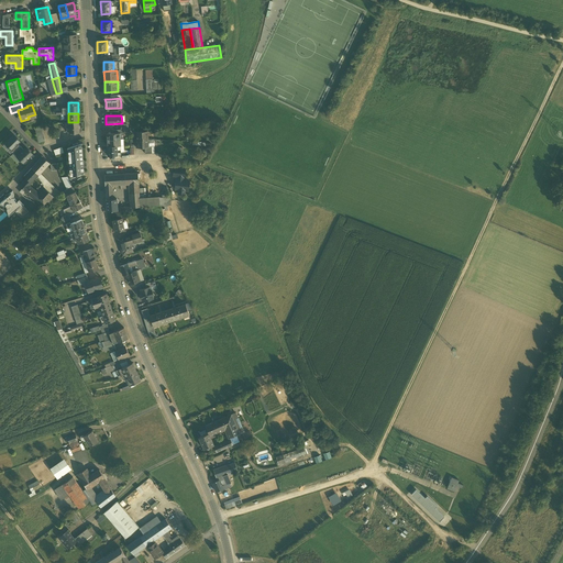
[(68,122),(69,128),(66,128),(66,132),(69,132),(69,133),(79,132),(78,122),(68,122)]
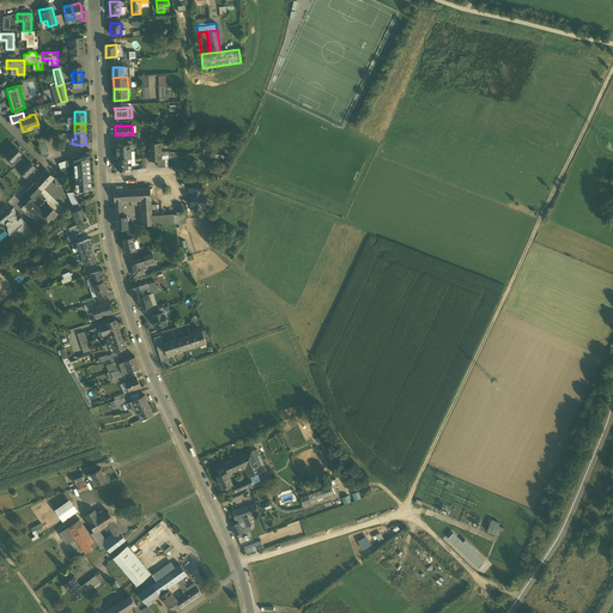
[(44,139),(38,140),(42,156),(48,153),(44,139)]
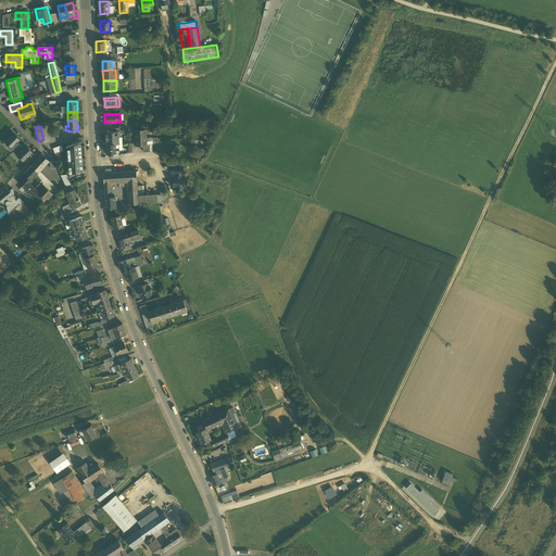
[(152,137),(146,138),(146,130),(141,130),(140,130),(139,130),(138,130),(135,130),(135,131),(135,133),(135,146),(137,146),(138,146),(139,146),(140,146),(142,144),(146,144),(149,144),(150,144),(152,144),(152,137)]
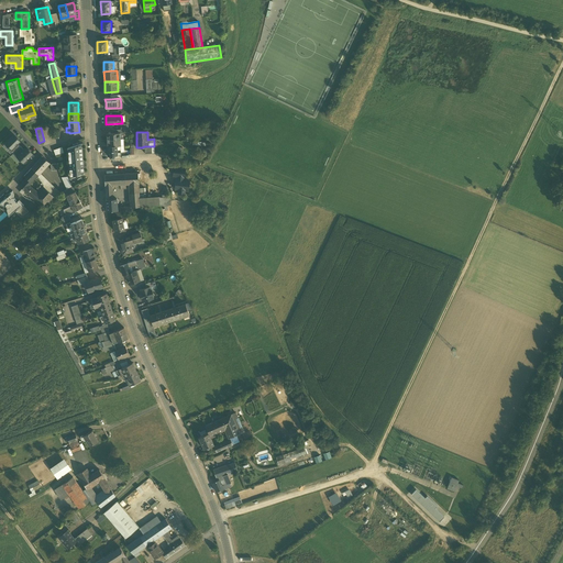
[(13,135),(6,144),(11,150),(18,144),(20,142),(13,135)]
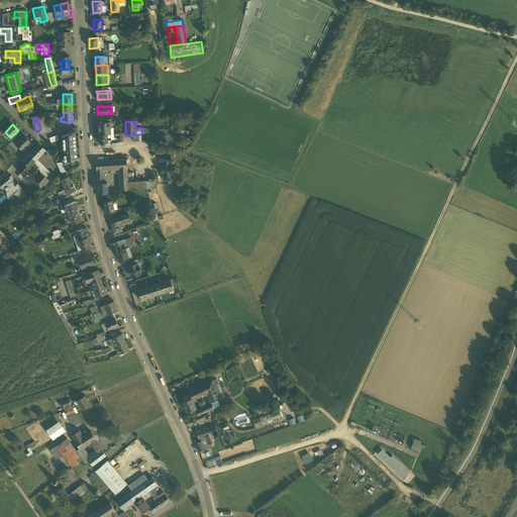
[(75,131),(62,136),(63,136),(63,139),(64,139),(64,143),(76,142),(75,132),(75,131)]
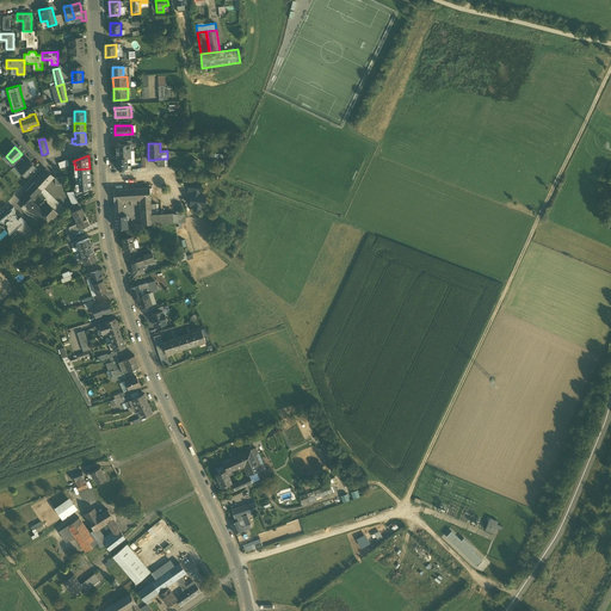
[(19,156),(12,162),(12,164),(14,166),(23,159),(19,156)]
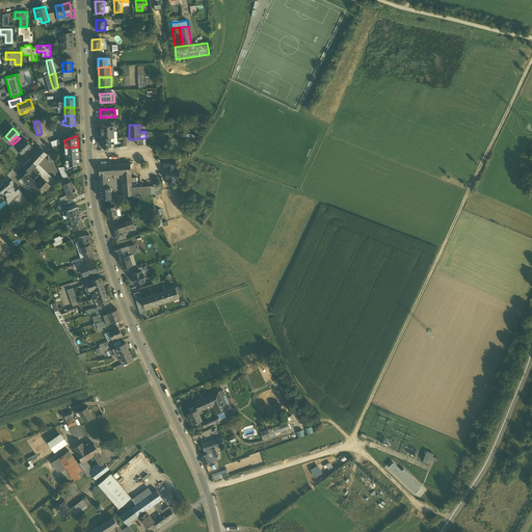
[(20,138),(12,144),(16,148),(23,141),(20,138)]
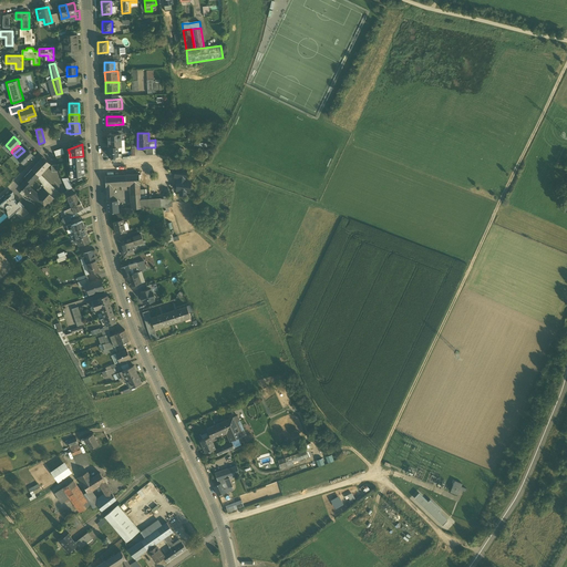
[(117,147),(107,147),(109,157),(119,156),(119,153),(117,147)]
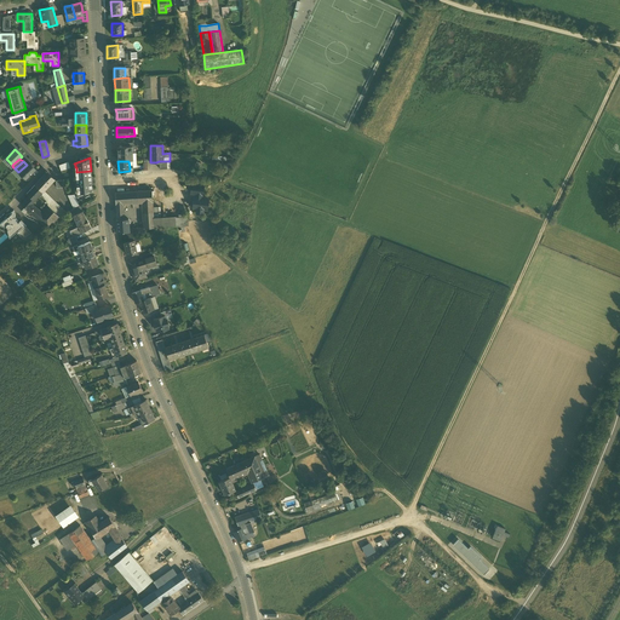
[(27,165),(18,172),(26,179),(34,171),(35,168),(28,162),(27,165)]
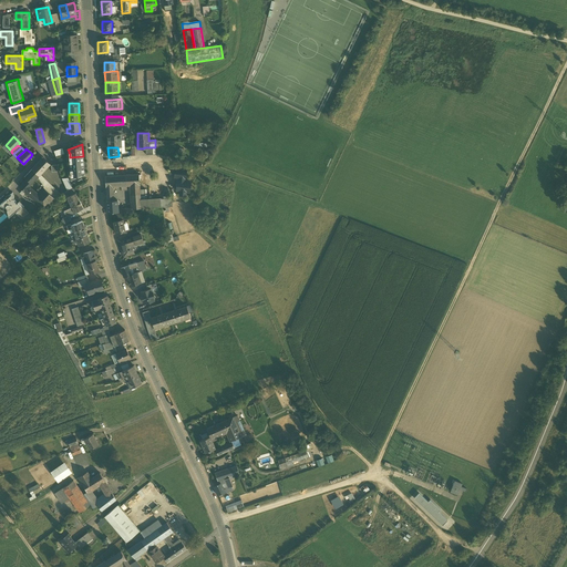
[(83,156),(70,157),(71,163),(70,163),(70,171),(71,171),(72,178),(72,179),(85,175),(84,174),(83,156)]
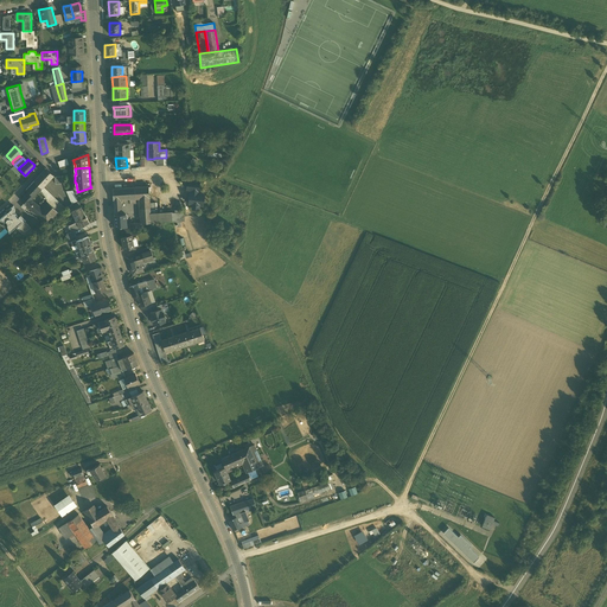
[(46,168),(34,181),(42,189),(44,186),(44,187),(50,180),(53,176),(46,168)]
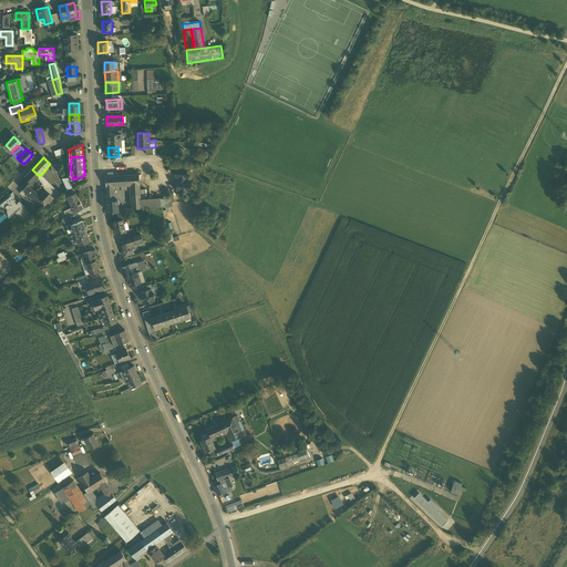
[(32,169),(24,177),(27,179),(31,184),(35,181),(38,177),(39,176),(32,169)]
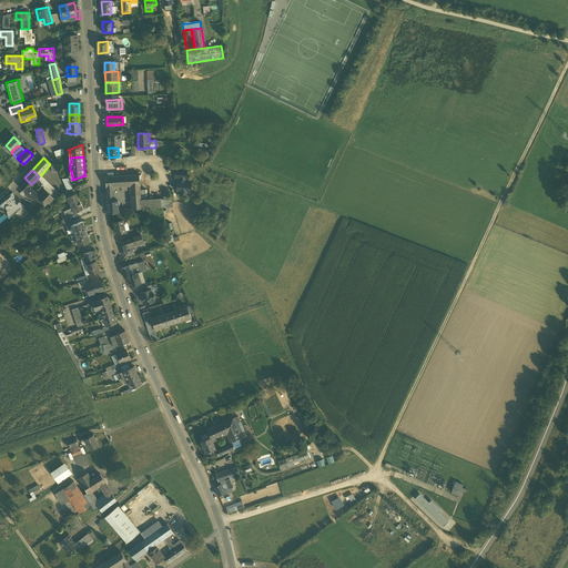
[(186,171),(175,170),(174,176),(180,178),(184,179),(185,179),(186,171)]
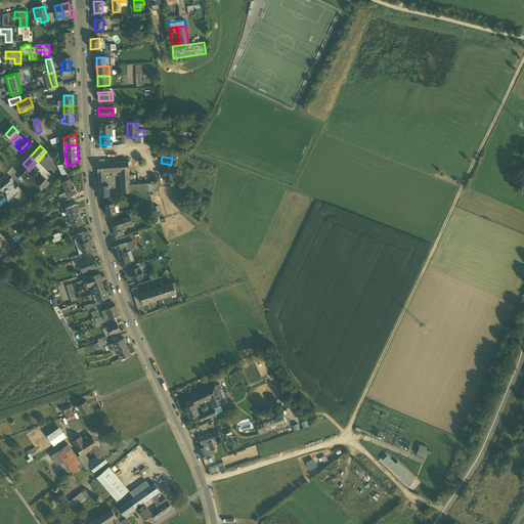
[(38,162),(38,161),(36,163),(35,164),(41,173),(40,173),(51,184),(56,180),(38,162)]
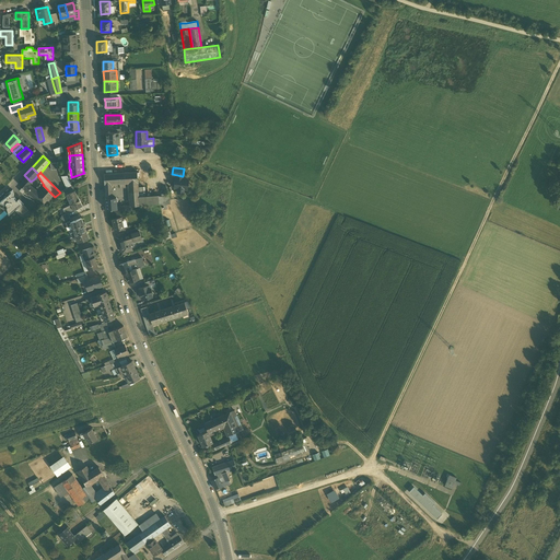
[(137,172),(125,173),(125,184),(128,184),(129,193),(138,191),(137,172)]
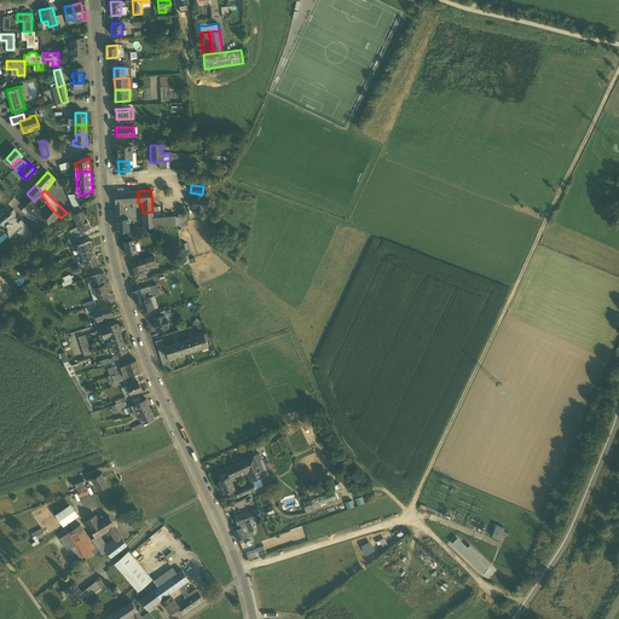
[(138,191),(115,192),(116,204),(123,204),(132,203),(138,203),(138,191)]
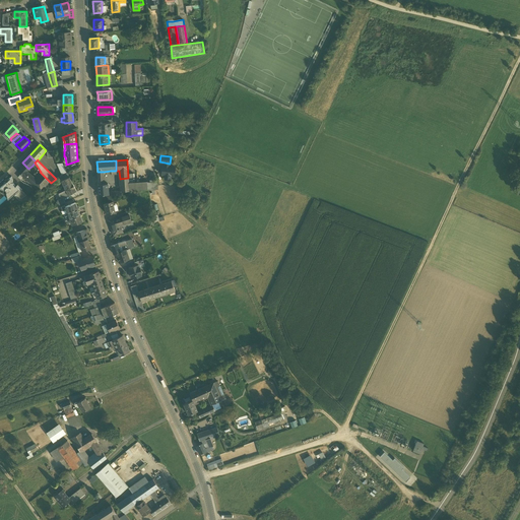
[(175,167),(169,166),(169,164),(165,163),(165,166),(163,166),(161,175),(166,175),(165,179),(170,180),(170,176),(174,176),(175,167)]
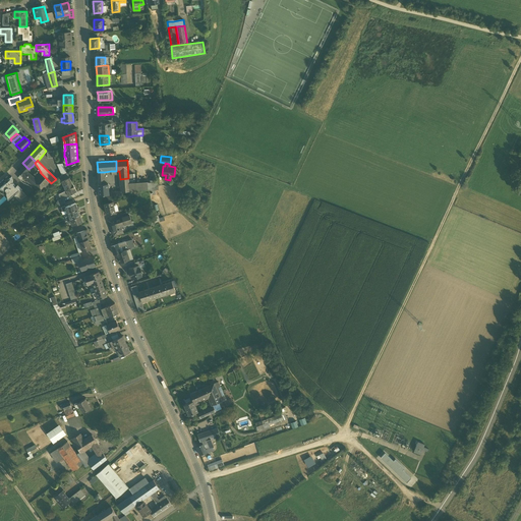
[(63,164),(57,165),(61,175),(66,172),(63,164)]
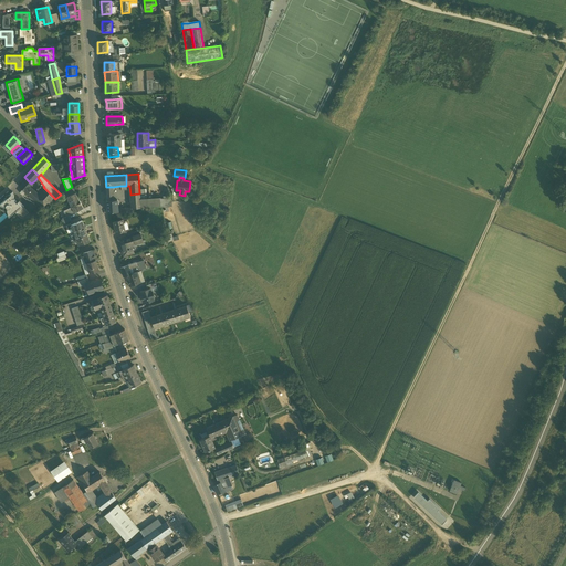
[(39,195),(29,187),(24,191),(39,203),(43,199),(39,195)]
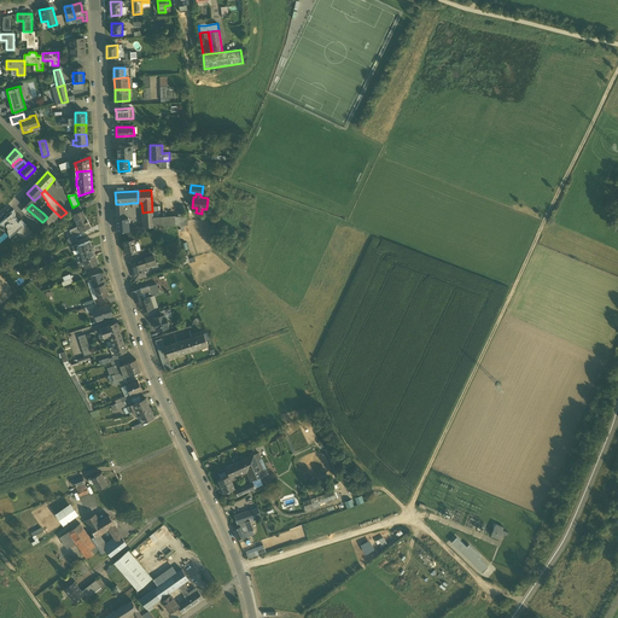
[(15,219),(13,217),(15,216),(13,209),(5,217),(5,219),(0,222),(0,223),(5,226),(6,226),(6,227),(7,227),(7,228),(9,228),(7,229),(10,237),(18,229),(17,228),(18,226),(22,229),(25,226),(27,226),(21,220),(18,222),(17,221),(18,220),(16,217),(15,219)]
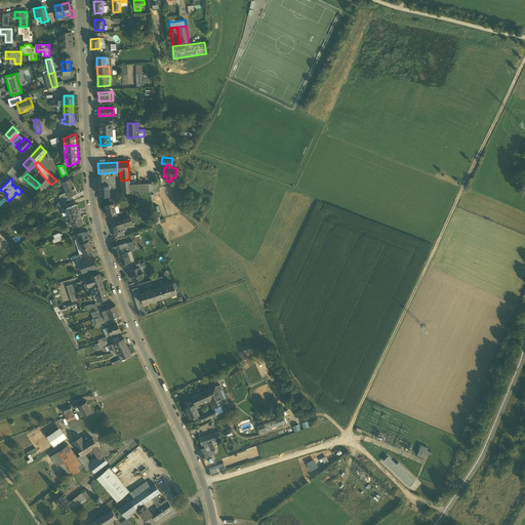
[(64,182),(62,183),(66,191),(74,187),(70,179),(64,182)]
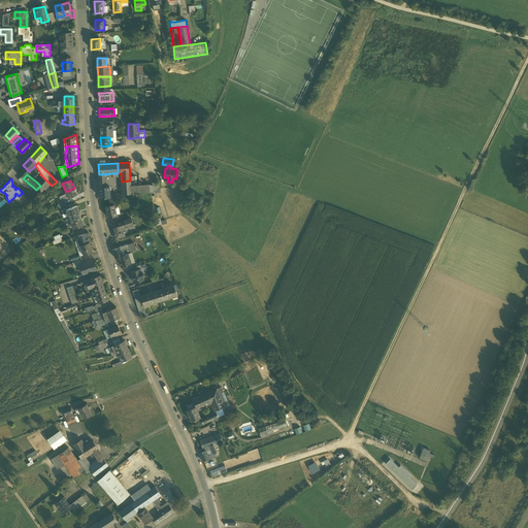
[(131,185),(122,186),(122,193),(125,193),(125,195),(131,194),(131,185)]
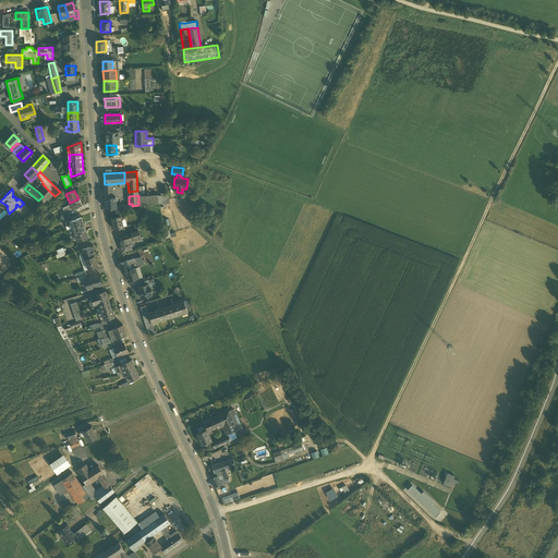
[(112,197),(105,197),(106,209),(116,208),(117,208),(117,206),(116,197),(112,197)]
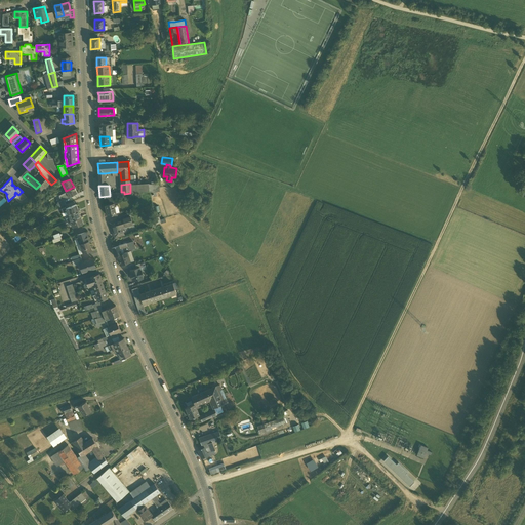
[(74,187),(66,191),(67,194),(69,197),(77,193),(74,187)]
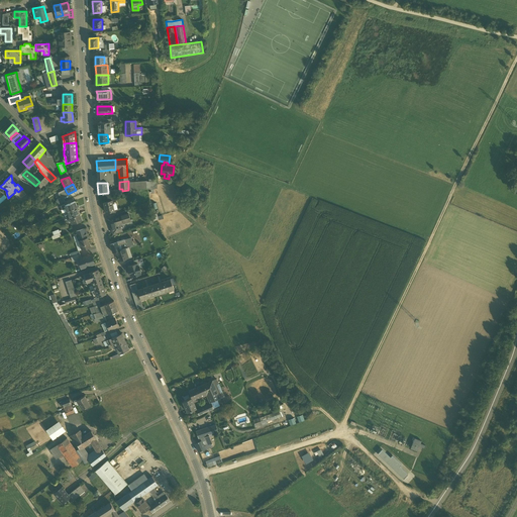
[(18,192),(14,195),(19,200),(26,194),(21,189),(18,192)]
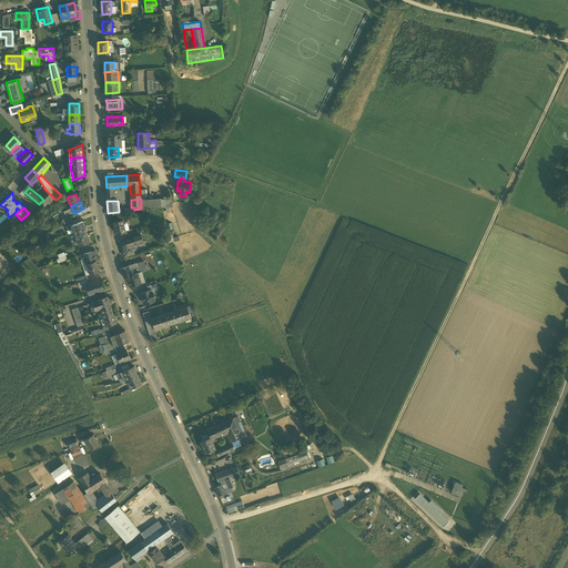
[(123,220),(113,222),(117,234),(124,232),(125,232),(125,231),(123,220)]
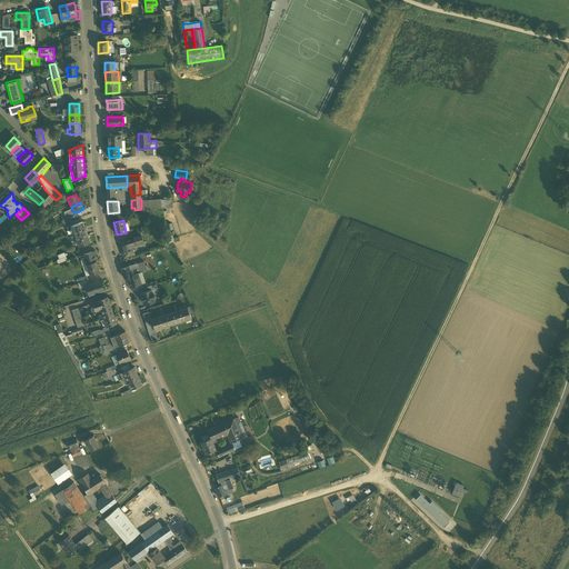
[(72,226),(70,226),(72,230),(73,232),(85,228),(82,222),(72,226)]
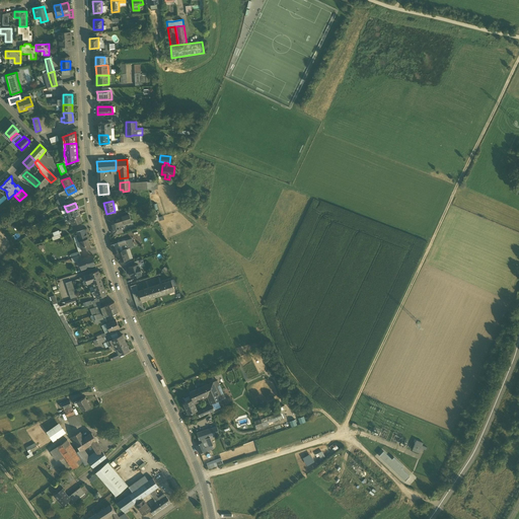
[(77,208),(67,212),(68,215),(69,219),(80,215),(77,208)]
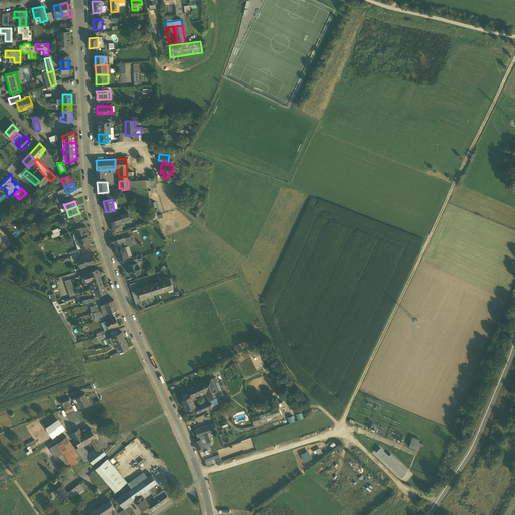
[(127,212),(121,214),(122,220),(124,219),(125,221),(130,219),(127,212)]
